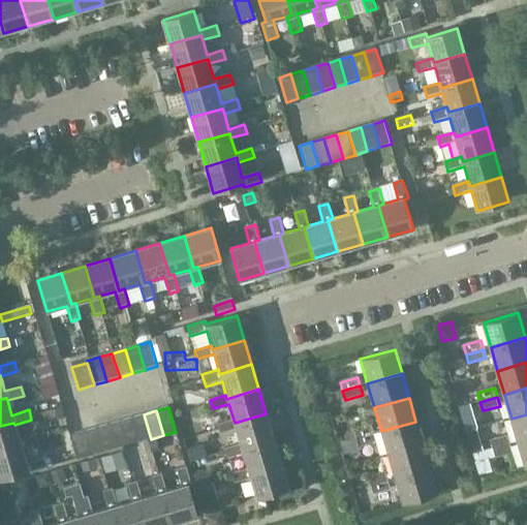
[(273,438),(266,413),(235,423),(234,420),(217,425),(220,434),(236,429),(240,443),(242,448),(273,438)]
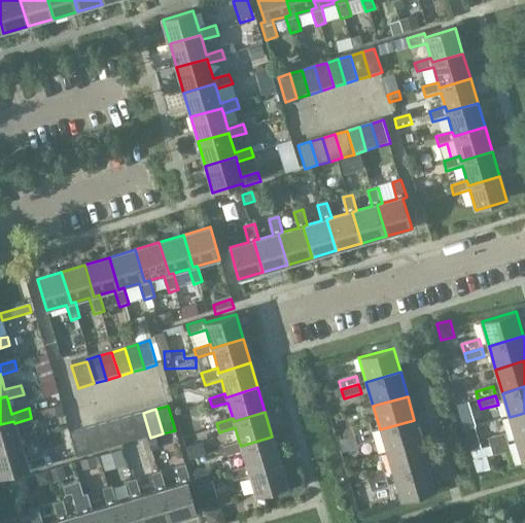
[(139,441),(150,438),(143,413),(132,416),(139,441)]
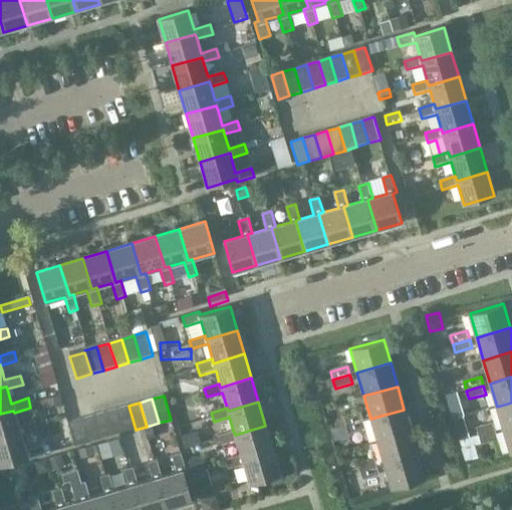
[(511,403),(497,407),(504,430),(511,428),(511,403)]
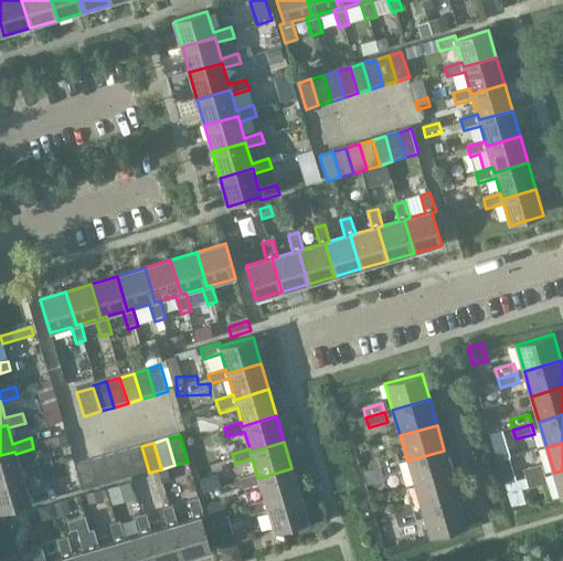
[(136,477),(149,473),(141,446),(128,451),(136,477)]
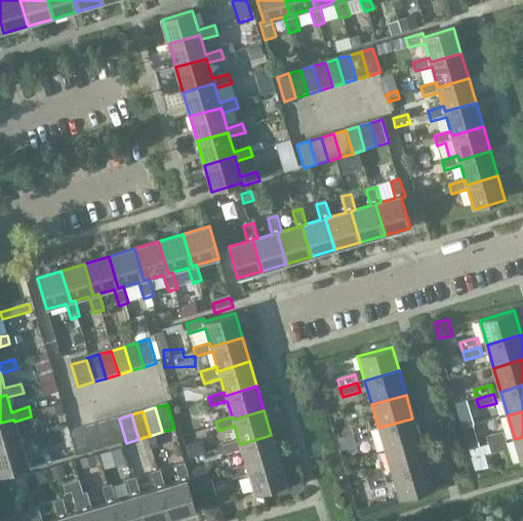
[(114,446),(126,443),(119,418),(107,422),(114,446)]
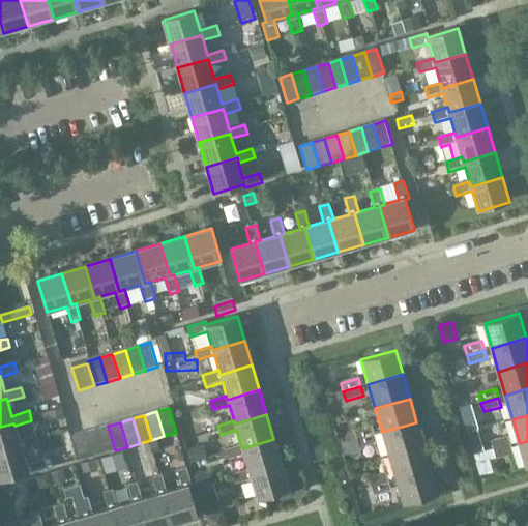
[(423,446),(416,422),(382,432),(388,456),(423,446)]
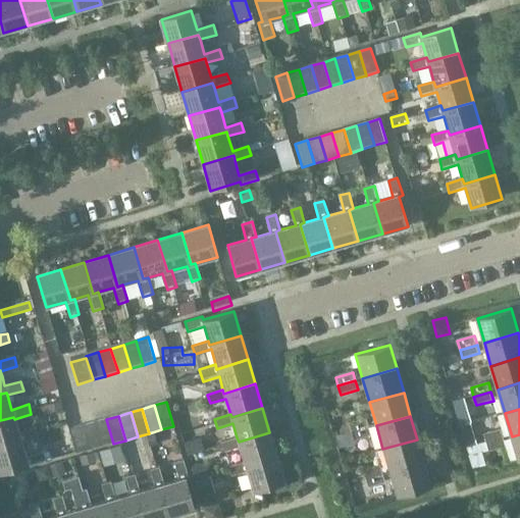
[(0,420),(0,447),(20,442),(21,444),(38,439),(35,429),(18,434),(14,419),(13,417),(0,420)]
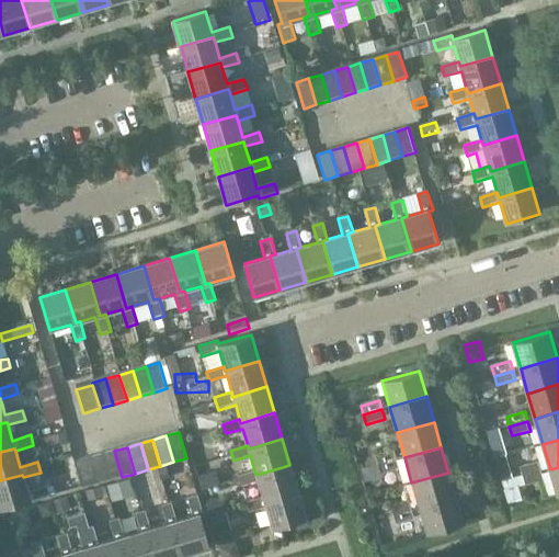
[(109,480),(122,477),(114,451),(101,455),(109,480)]
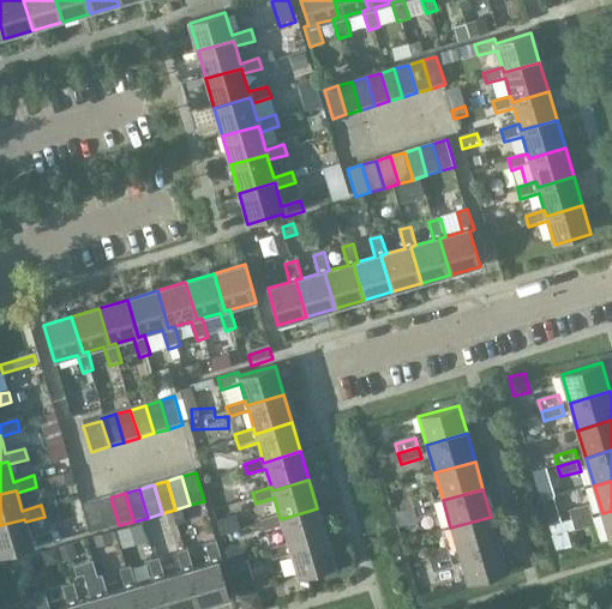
[(414,508),(435,502),(431,493),(411,499),(414,508)]
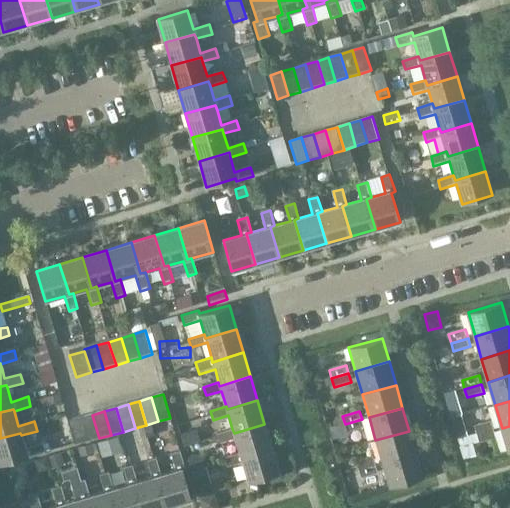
[(87,442),(99,438),(92,415),(80,418),(87,442)]
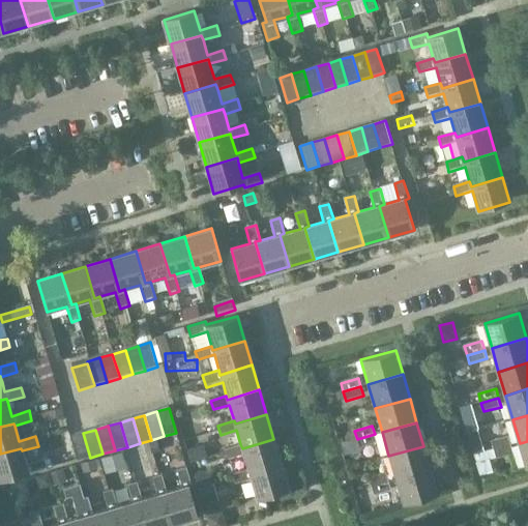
[(343,439),(339,440),(340,444),(356,439),(354,432),(349,433),(343,439)]
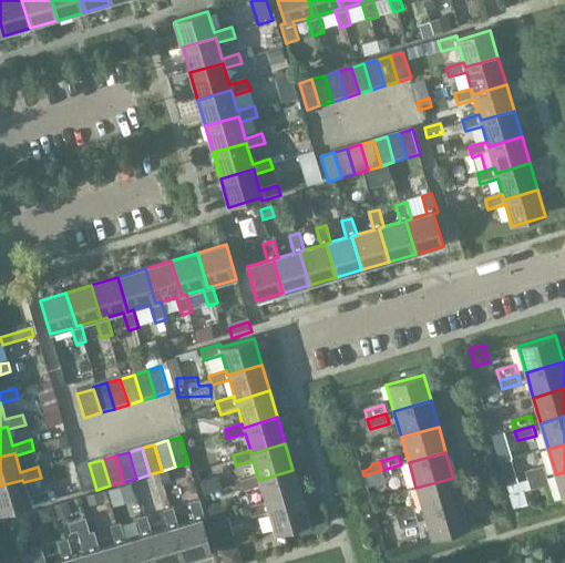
[(83,493),(96,490),(89,463),(75,468),(83,493)]
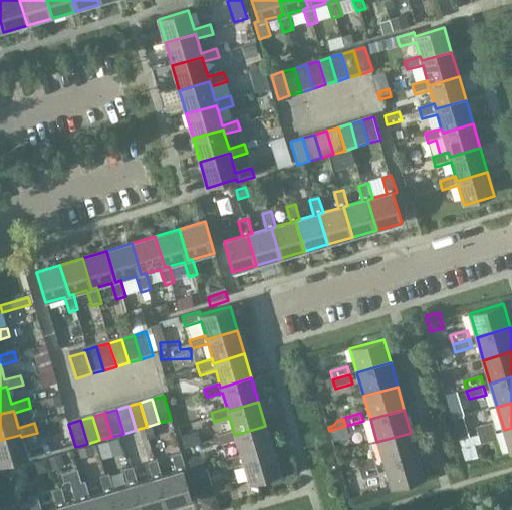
[(365,430),(363,421),(346,426),(348,435),(365,430)]
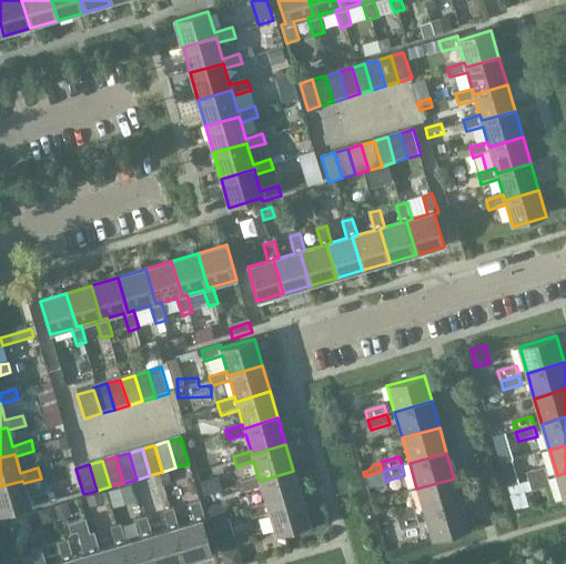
[(528,473),(531,483),(549,477),(546,469),(528,473)]
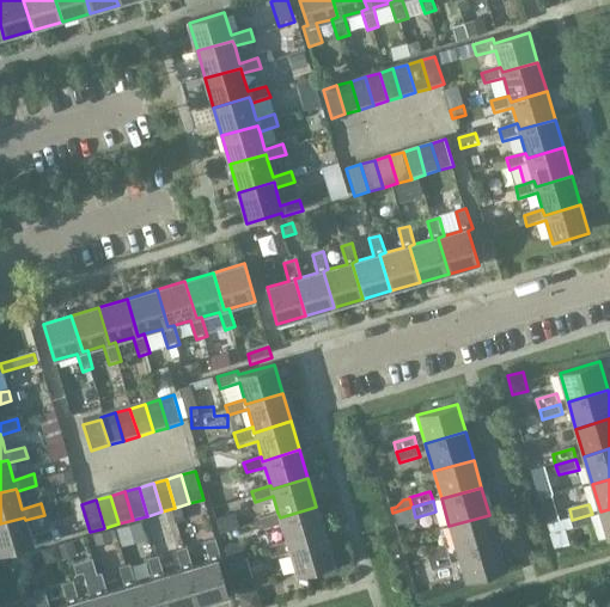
[(324,535),(316,507),(280,517),(278,513),(260,519),(263,531),(282,526),(287,541),(288,546),(324,535)]
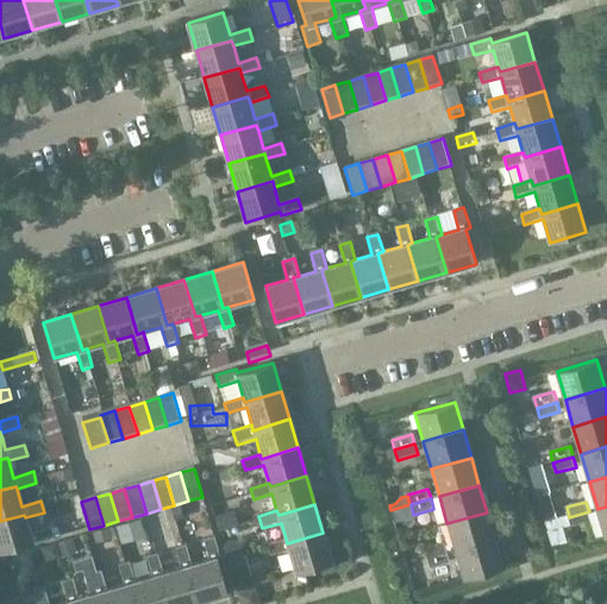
[(589,511),(569,517),(573,528),(592,522),(589,511)]
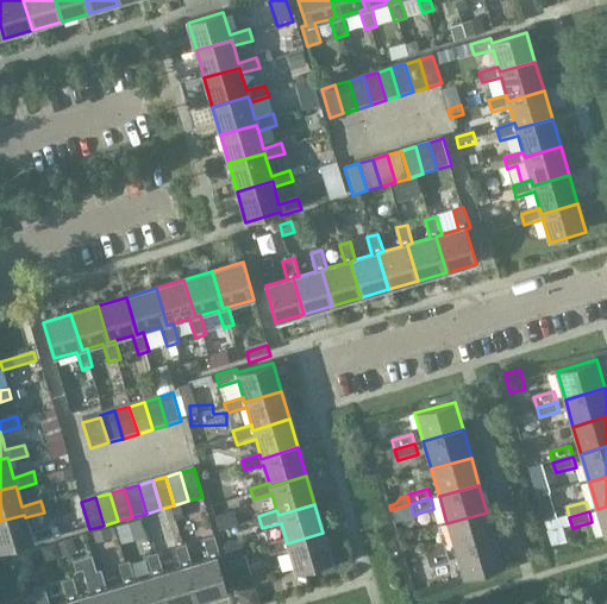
[(487,513),(446,523),(455,551),(495,540),(487,513)]
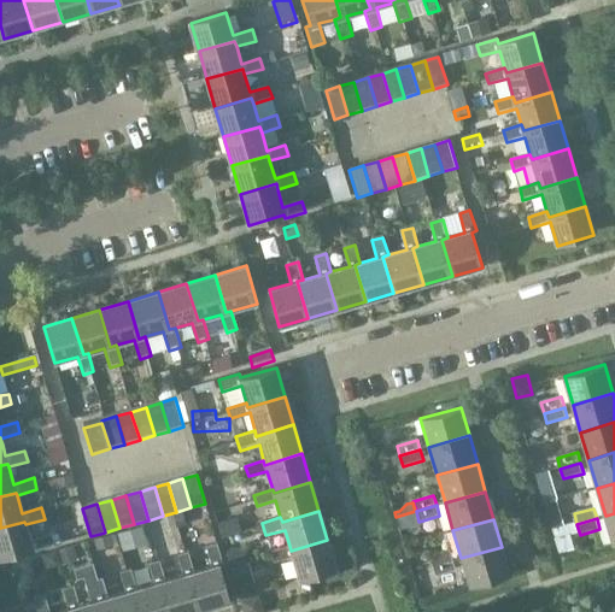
[(30,542),(25,524),(24,522),(0,528),(0,559),(33,551),(34,554),(53,547),(50,536),(30,542)]
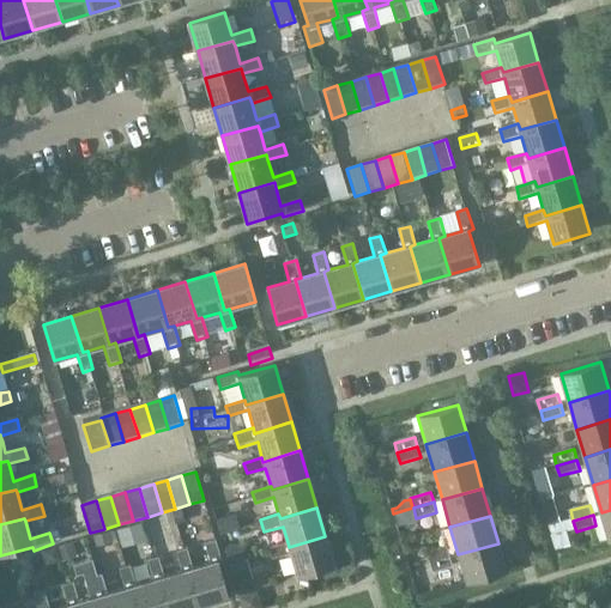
[(334,566),(325,536),(289,547),(288,542),(268,548),(272,560),(291,555),(297,577),(334,566)]
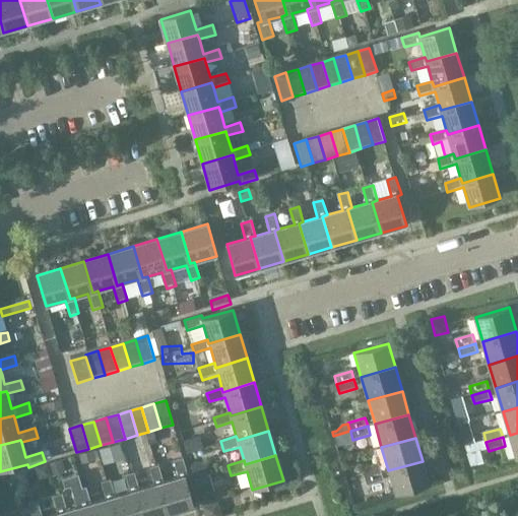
[(178,477),(164,482),(160,484),(170,514),(193,507),(184,477),(188,476),(183,459),(174,462),(178,477)]
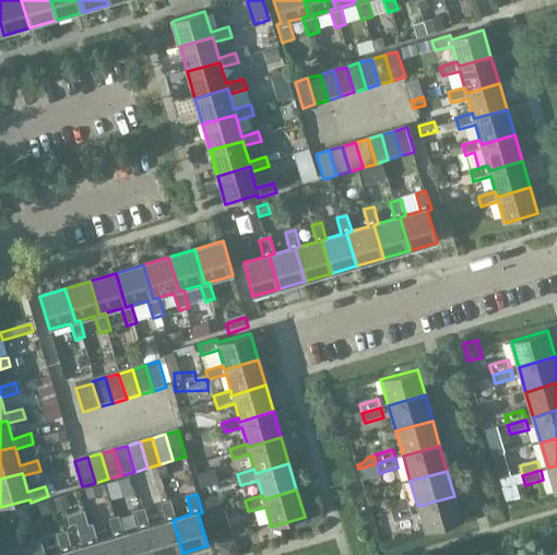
[(462,521),(454,496),(417,506),(425,532),(462,521)]
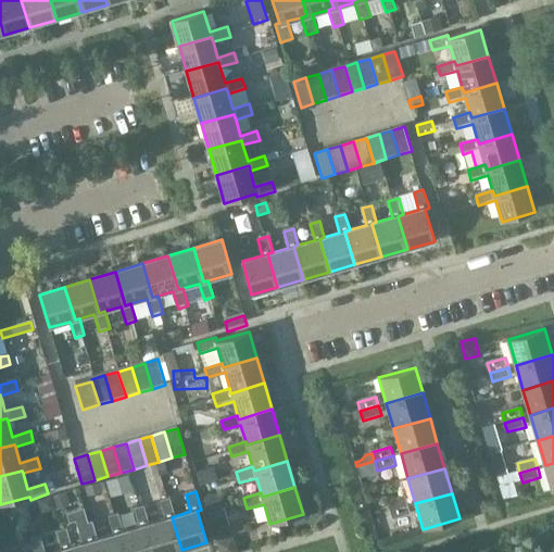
[(387,502),(389,511),(407,505),(405,497),(387,502)]
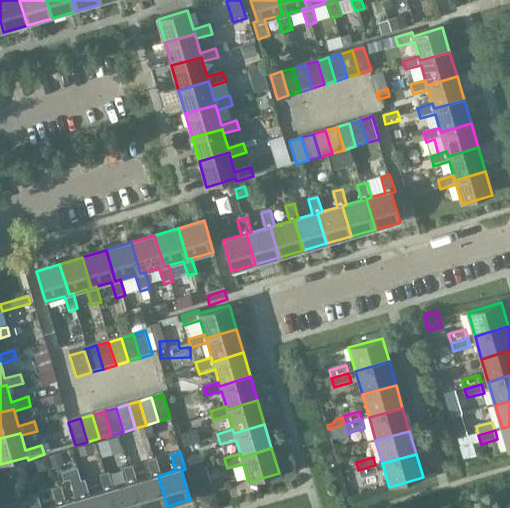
[(163,507),(167,506),(158,476),(161,475),(156,460),(147,462),(152,478),(137,482),(134,483),(141,507),(163,507)]
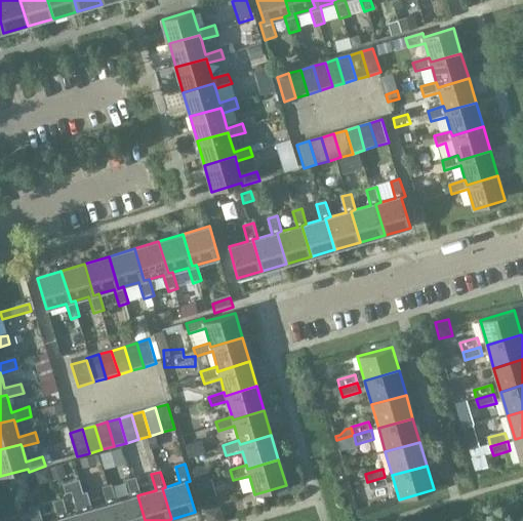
[(385,477),(367,482),(370,491),(387,486),(385,477)]
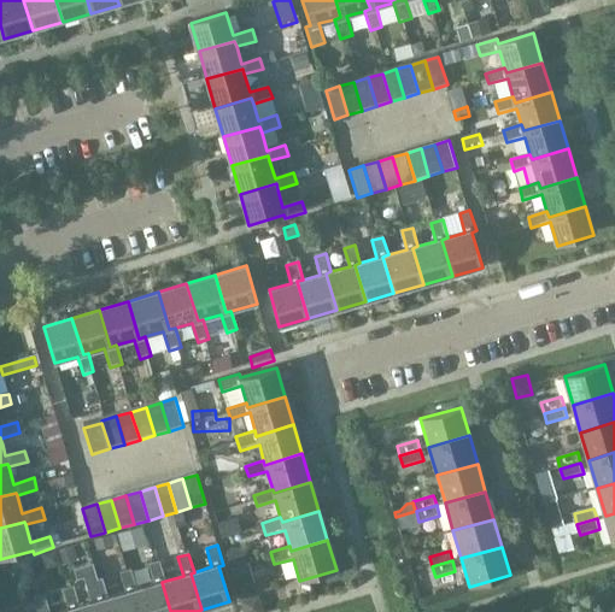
[(154,584),(136,589),(133,590),(139,611),(170,611),(162,582),(165,581),(159,562),(148,565),(154,584)]
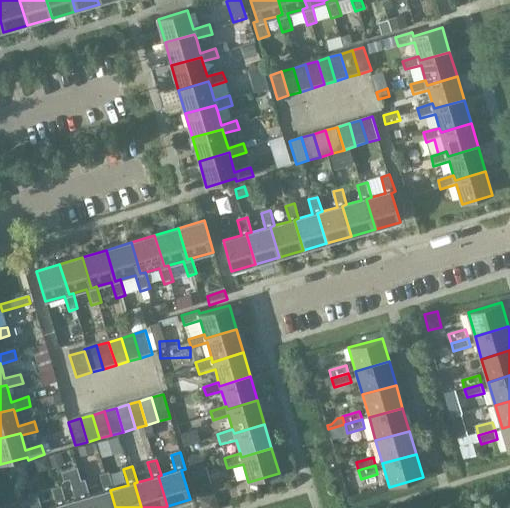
[(89,507),(86,497),(90,496),(85,481),(81,482),(77,469),(61,474),(64,483),(70,481),(75,500),(65,504),(62,504),(63,507),(89,507)]
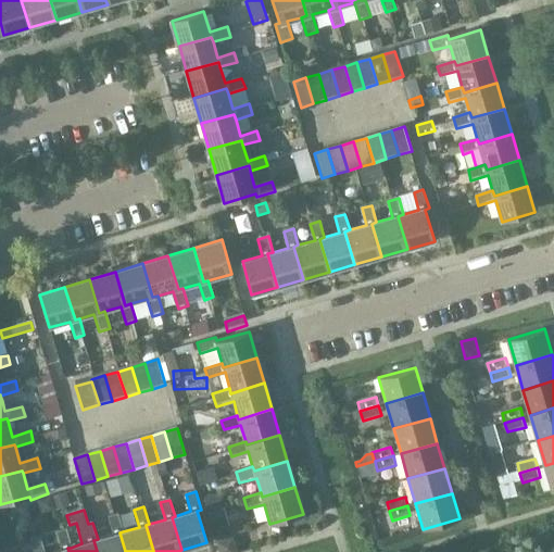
[(113,535),(98,539),(93,540),(97,551),(125,551),(120,532),(123,531),(117,515),(108,517),(113,535)]
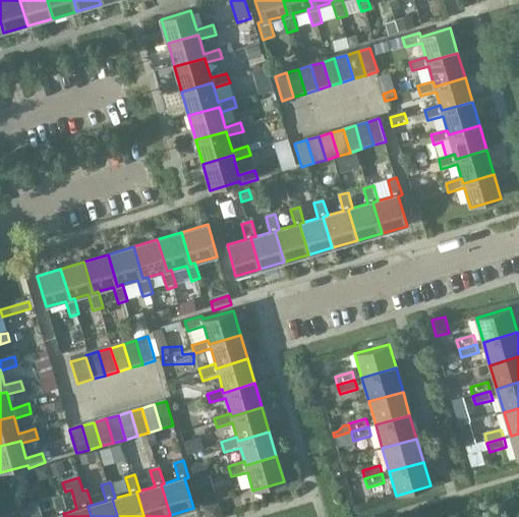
[(58,515),(54,516),(64,516),(63,513),(66,513),(62,497),(53,500),(58,515)]
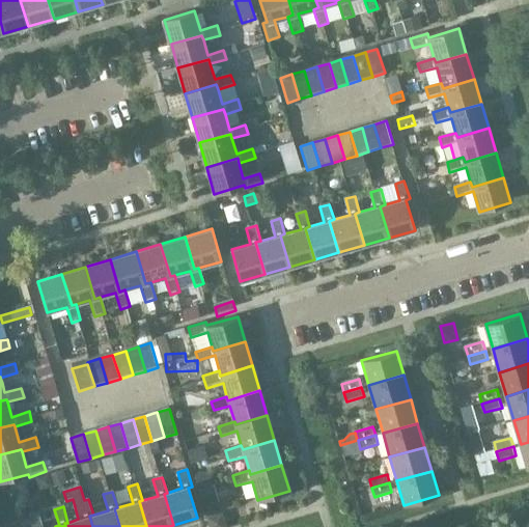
[(43,526),(38,512),(30,516),(32,526),(43,526)]
